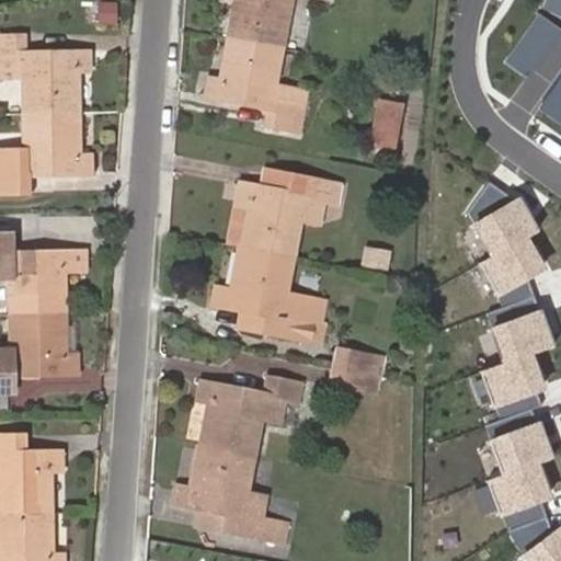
[(233,0),(227,38),(284,49),(293,0),(233,0)]
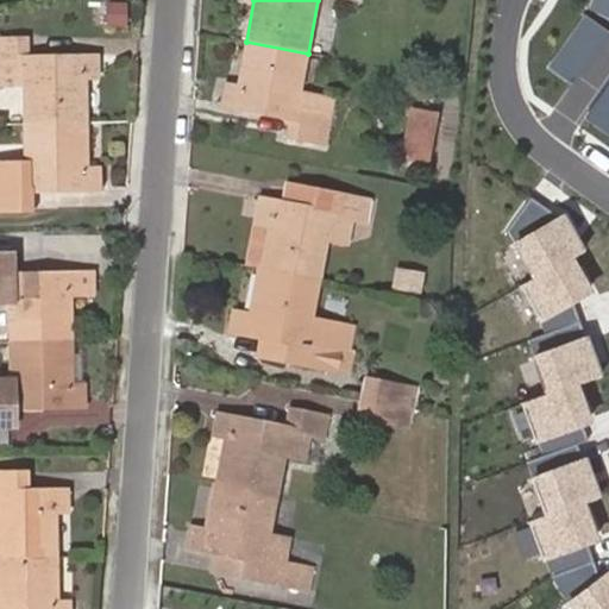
[(125,26),(126,2),(106,1),(105,25),(125,26)]
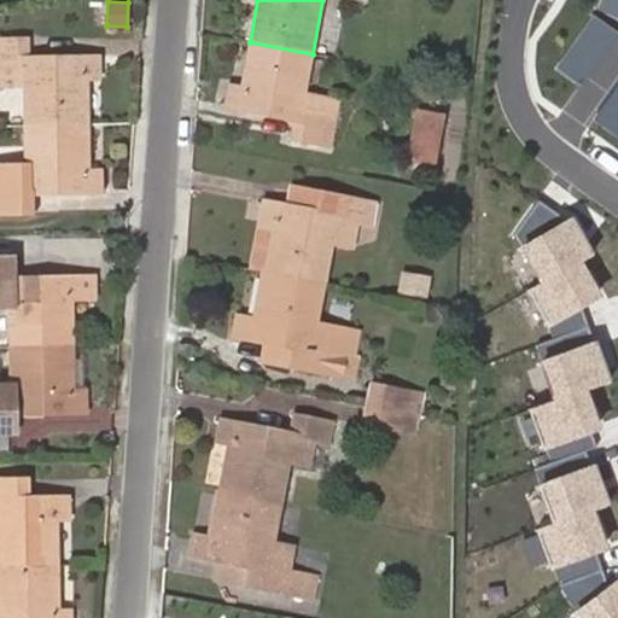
[(0,86),(23,86),(24,124),(88,123),(88,77),(100,76),(99,56),(29,57),(28,38),(0,39),(0,86)]
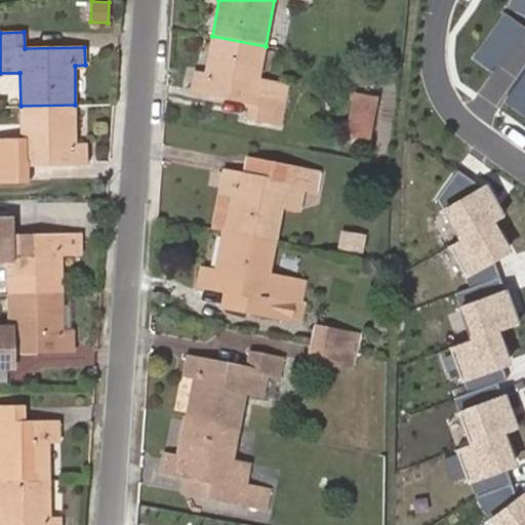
[(259,78),(266,46),(212,36),(206,73),(195,71),(192,89),(252,103),(249,117),(281,122),(288,83),(259,78)]
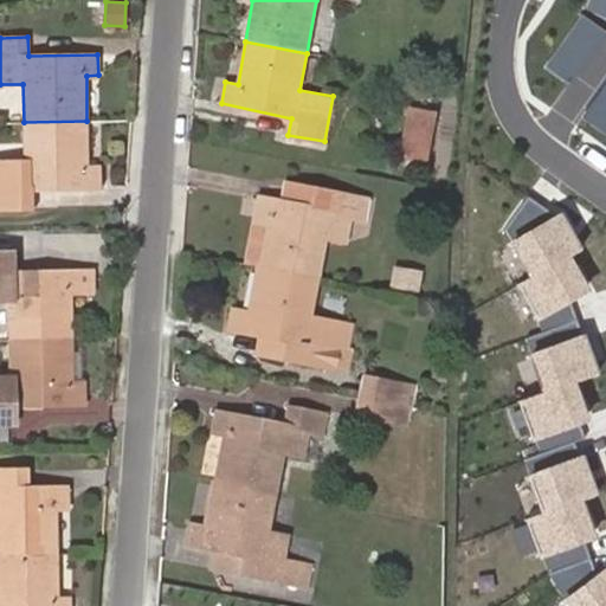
[(430,160),(438,110),(412,105),(403,155),(430,160)]
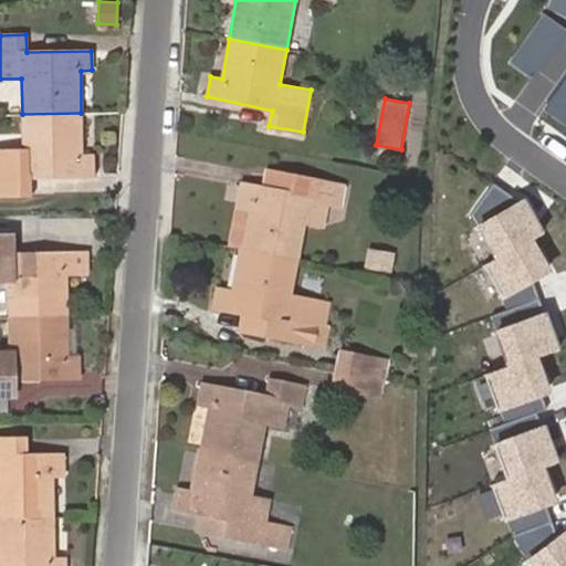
[(81,113),(22,114),(22,149),(0,149),(0,192),(29,192),(29,176),(93,174),(92,153),(82,152),(81,113)]
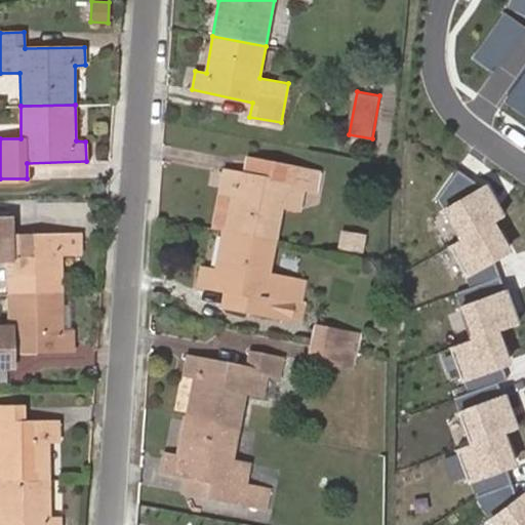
[(223,229),(276,239),(282,206),(299,209),(305,188),(316,190),(319,171),(287,166),(284,182),(224,170),(219,189),(230,192),(223,229)]
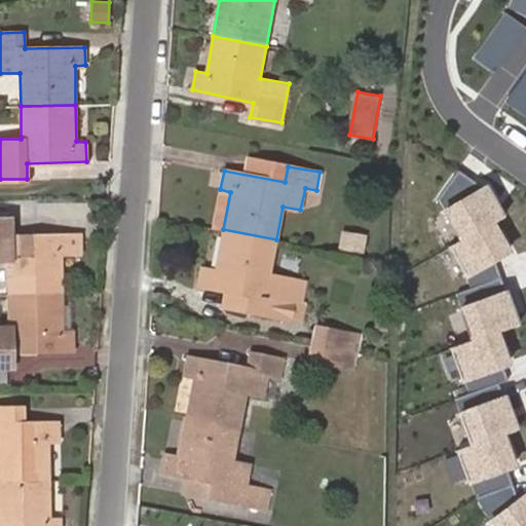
[(484,186),(459,171),(439,200),(462,240),(453,246),(471,278),(476,288),(456,296),(472,338),(455,345),(470,392),(456,401),(472,442),(459,452),(477,497),(490,524),(492,525),(525,525),(525,493),(520,497),(511,473),(524,466),(512,437),(524,431),(512,396),(503,398),(497,385),(511,381),(505,368),(518,363),(505,333),(524,325),(500,264),(520,252),(505,223),(512,218),(493,184),(484,186)]
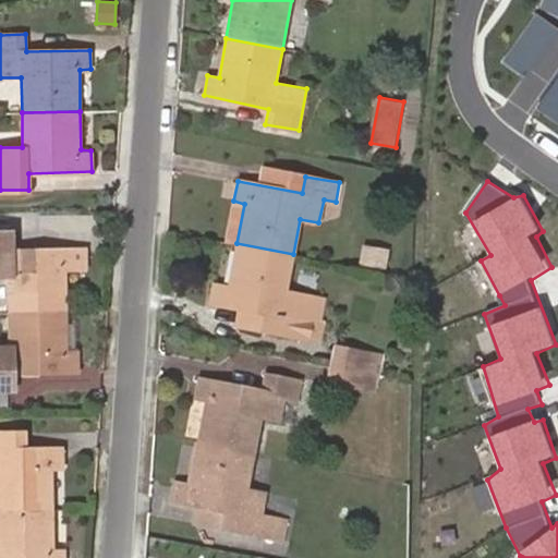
[(0,276),(7,276),(7,312),(67,310),(67,268),(76,268),(75,249),(12,251),(11,232),(0,231),(0,276)]
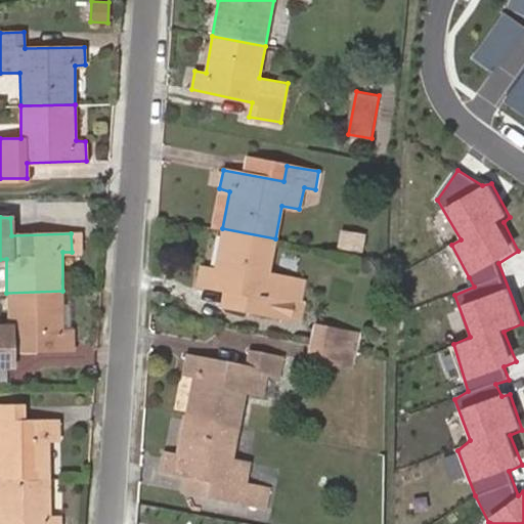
[(268,273),(275,238),(222,228),(214,269),(205,267),(201,286),(260,297),(257,313),(299,320),(303,300),(306,280),(286,276),(268,273)]
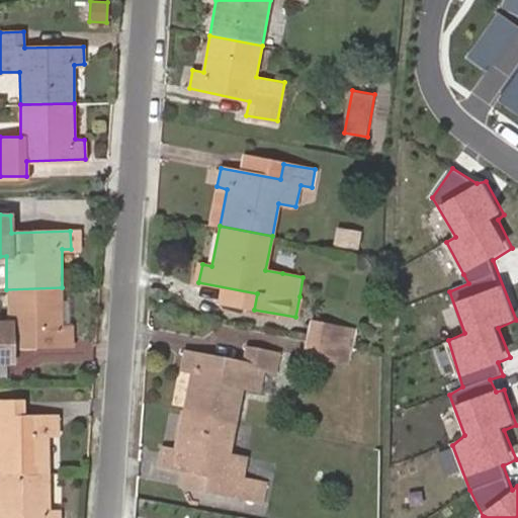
[(360,251),(363,233),(339,228),(336,246),(360,251)]
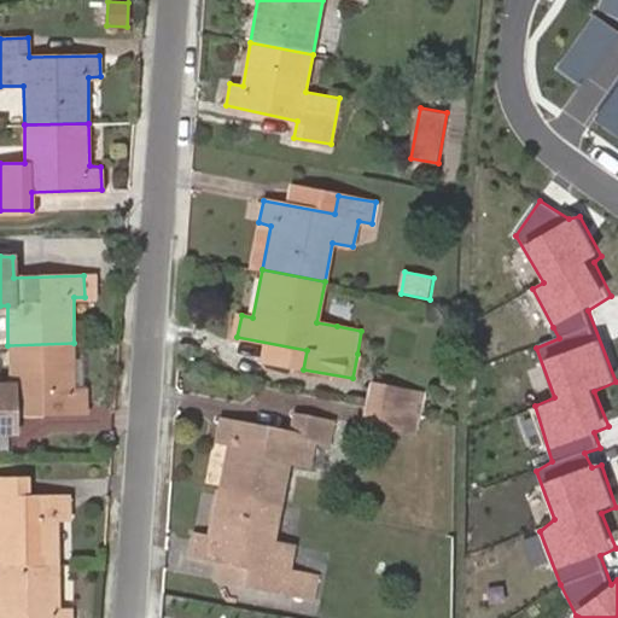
[(97,275),(83,275),(85,297),(97,297),(97,275)]
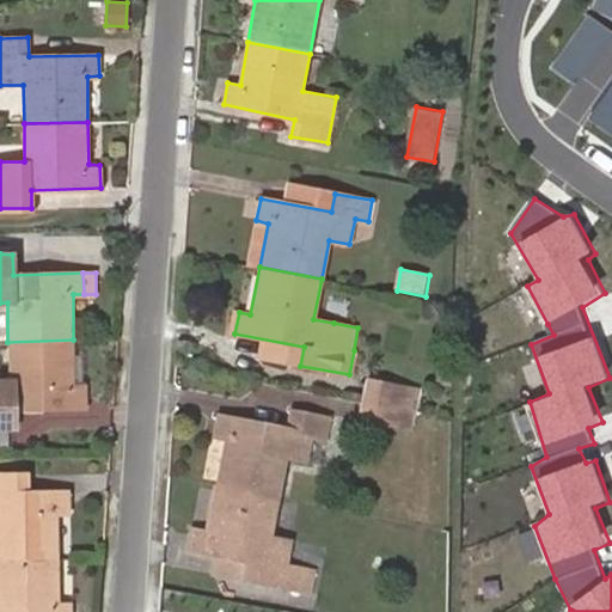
[(73,340),(7,342),(8,383),(0,383),(0,427),(16,427),(16,409),(86,407),(85,385),(74,385),(73,340)]
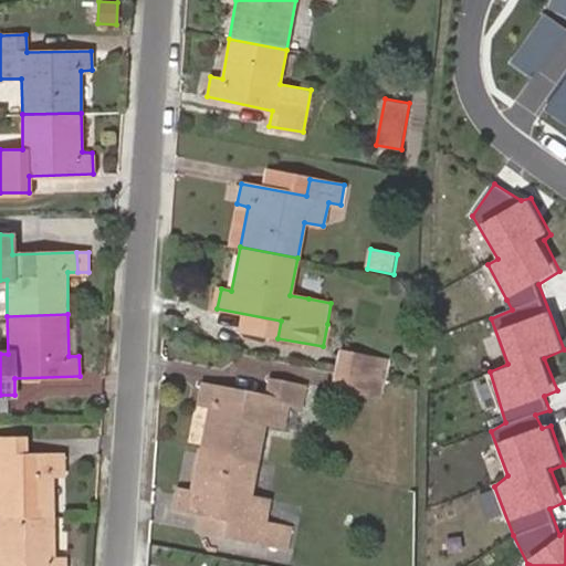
[(336,370),(368,377),(370,360),(339,354),(336,370)]
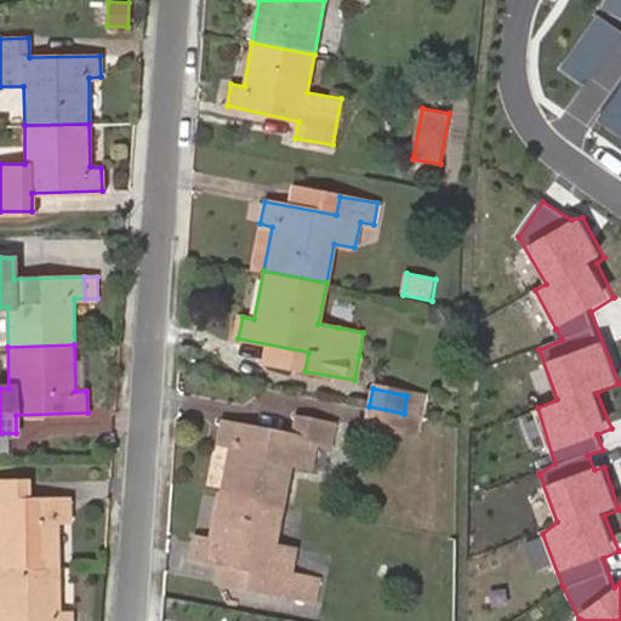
[(423,417),(426,399),(406,396),(404,414),(423,417)]
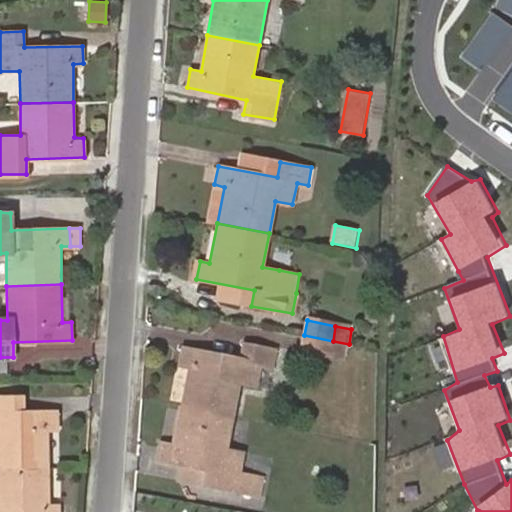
[(330,356),(333,341),(304,335),(301,351),(330,356)]
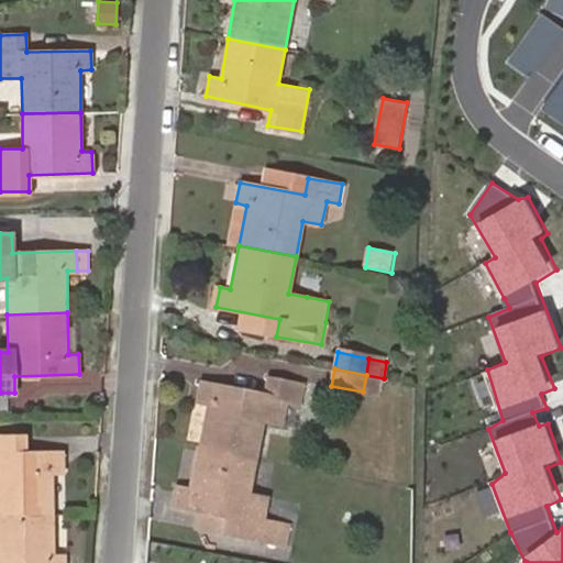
[(381,394),(384,378),(366,375),(363,392),(381,394)]
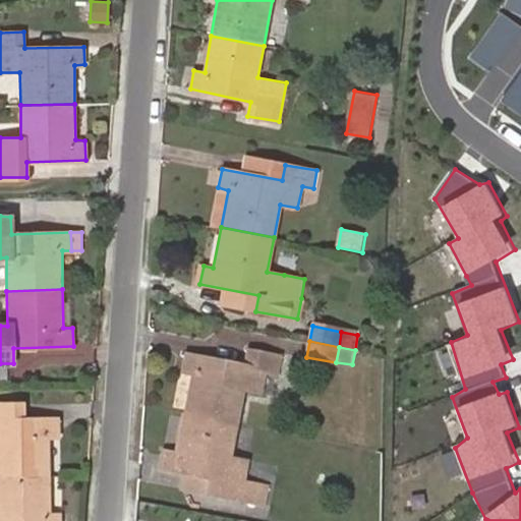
[(185,413),(237,423),(244,389),(262,392),(266,372),(277,374),(281,355),(248,349),(245,365),(186,353),(183,371),(192,373),(185,413)]
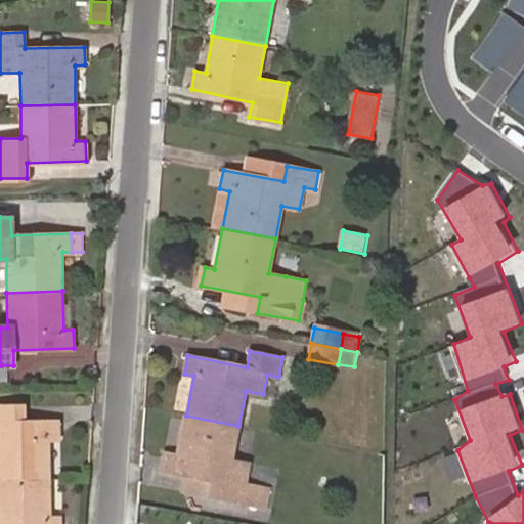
[(231,459),(238,426),(186,416),(178,454),(169,452),(165,470),(187,475),(224,482),(221,497),(253,505),(257,485),(246,482),(249,463),(231,459)]
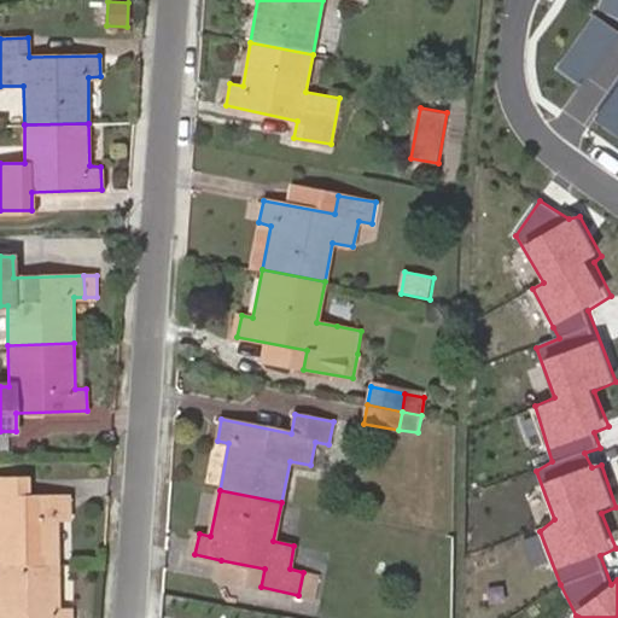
[(0,566),(59,566),(58,518),(70,518),(69,496),(0,495),(0,566)]
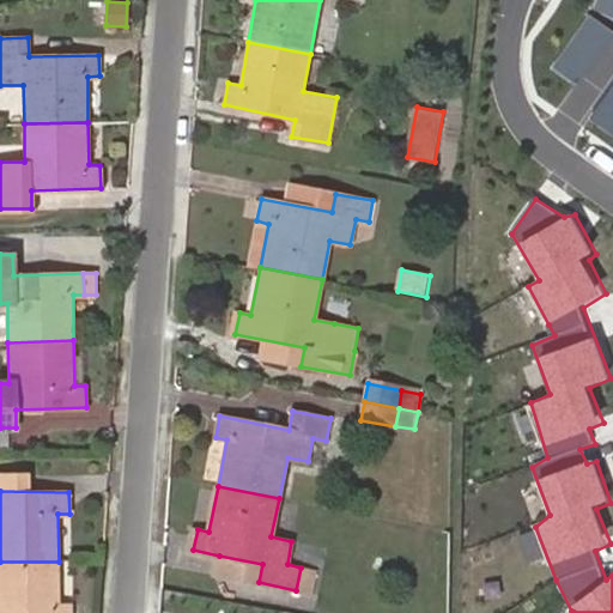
[(259,582),(262,564),(219,556),(214,574),(259,582)]
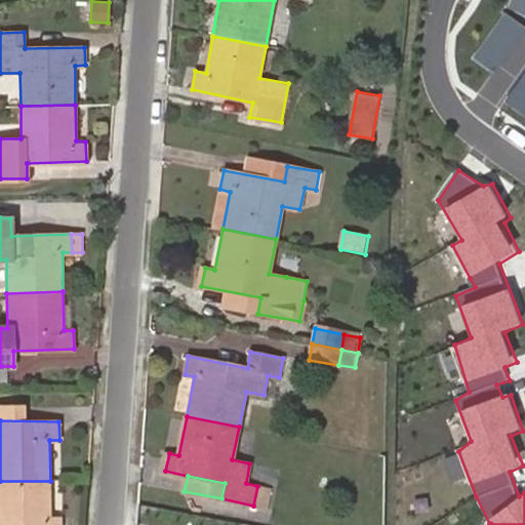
[(0,524),(61,524),(61,516),(51,516),(50,481),(0,481),(0,524)]
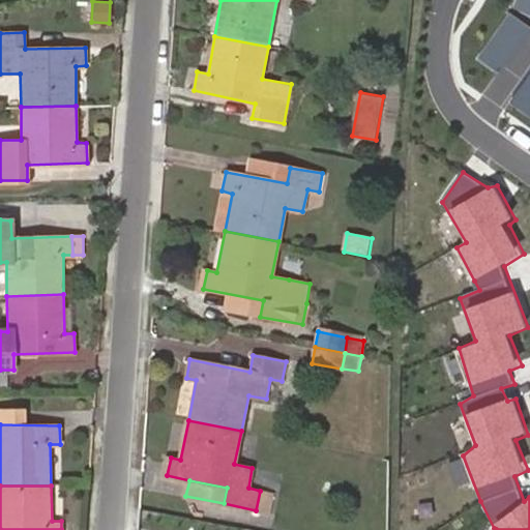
[(267,512),(271,493),(260,491),(256,510),(267,512)]
